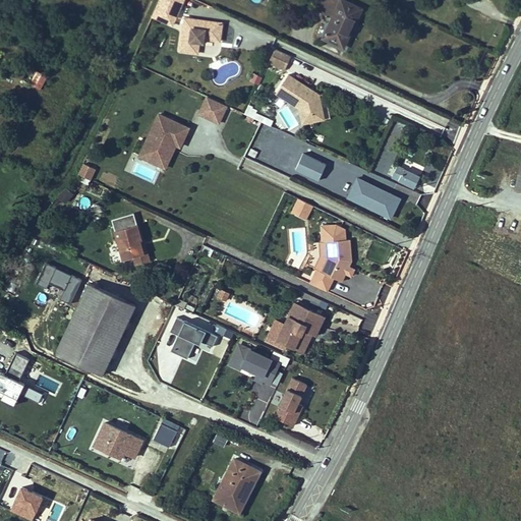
[(159,0),(155,11),(175,19),(183,0),(159,0)]
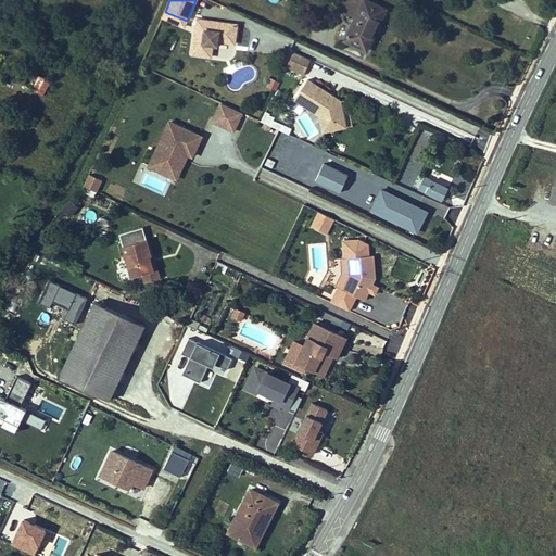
[(364,0),(341,0),(337,11),(355,20),(364,0)]
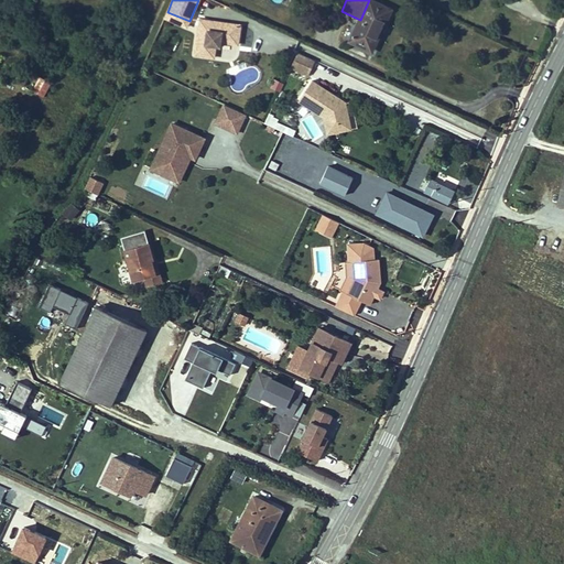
[(371,51),(391,10),(370,0),(369,0),(360,20),(350,41),(371,51)]
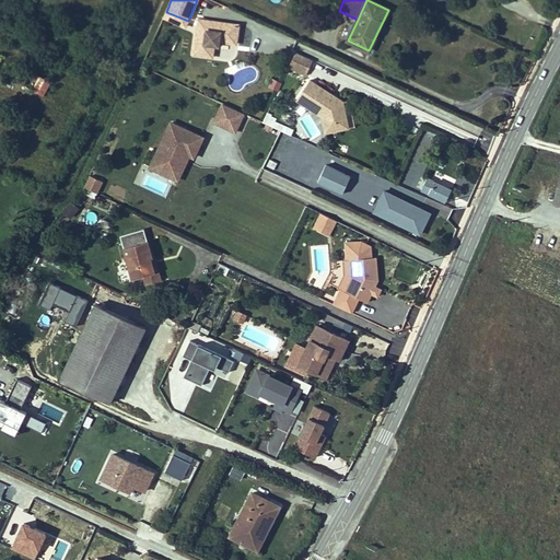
[(164,16),(185,27),(188,21),(166,12),(164,16)]
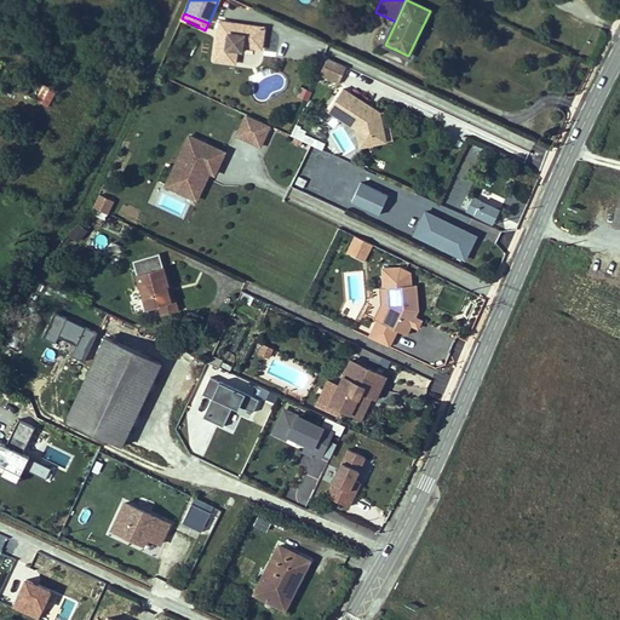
[(264,28),(219,21),(214,61),(235,63),(237,45),(262,49),(264,28)]
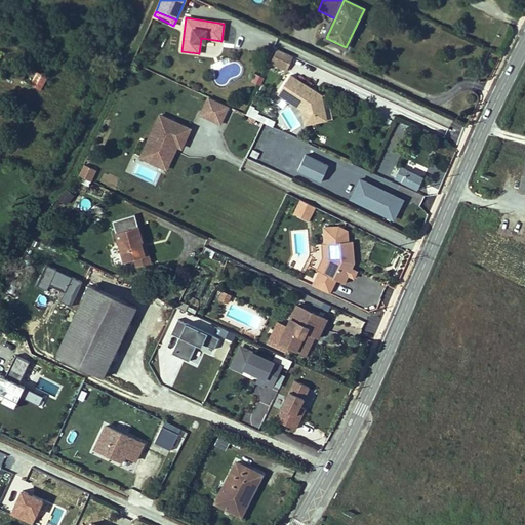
[(324,38),(328,28),(322,26),(318,36),(324,38)]
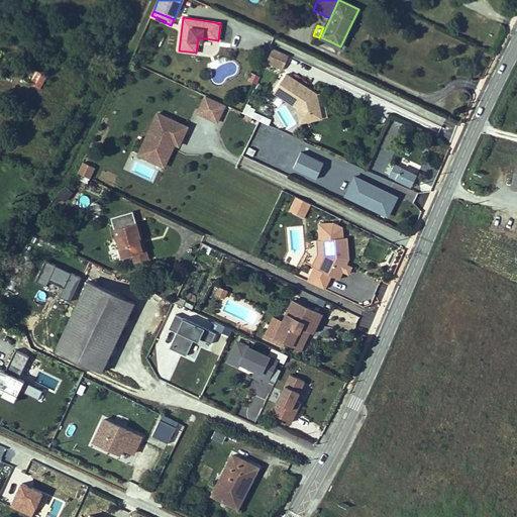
[(280,72),(288,55),(274,48),(266,65),(280,72)]
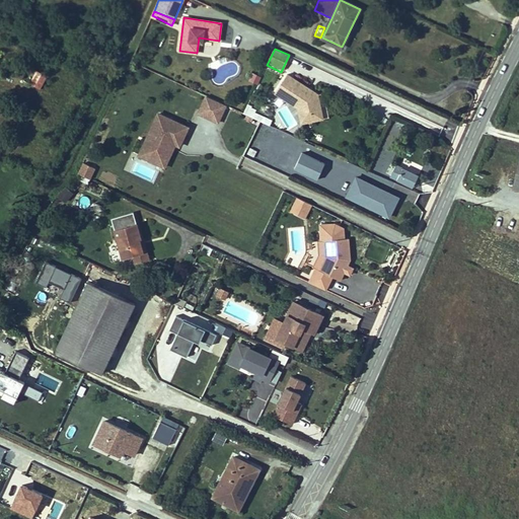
[(34,70),(28,83),(41,89),(48,76),(34,70)]
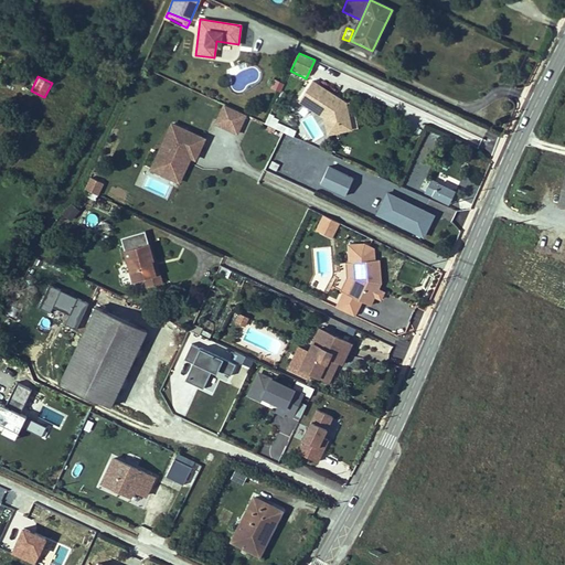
[(274,80),(272,88),(280,92),(284,83),(274,80)]
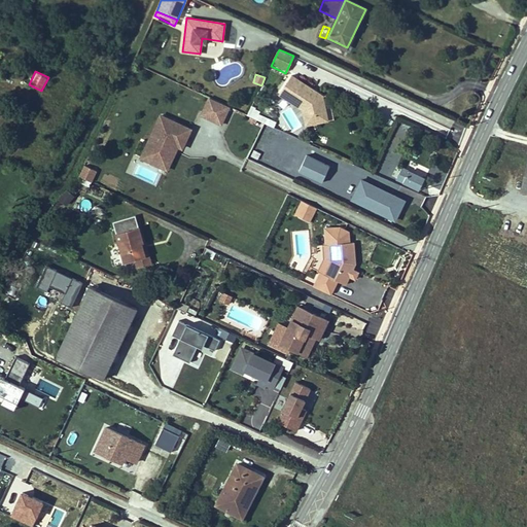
[(279,95),(302,110),(305,126),(328,120),(323,96),(292,74),(279,95)]
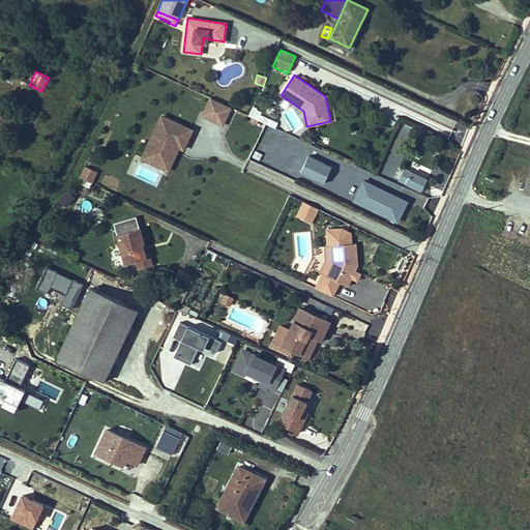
[(331,95),(325,96),(330,121),(336,120),(331,95)]
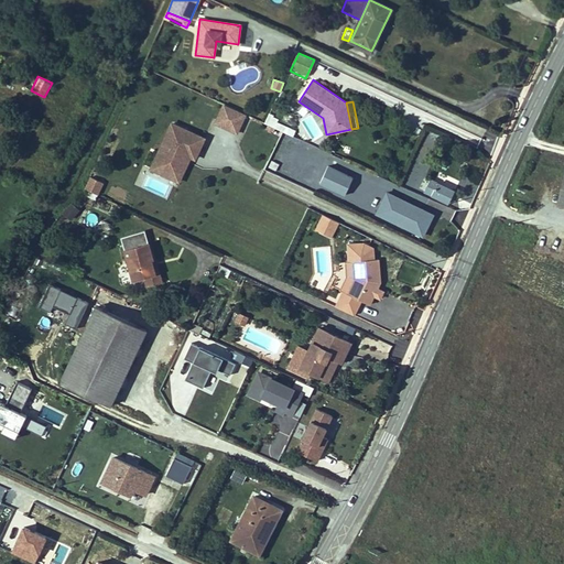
[(214,126),(239,134),(247,114),(221,105),(214,126)]
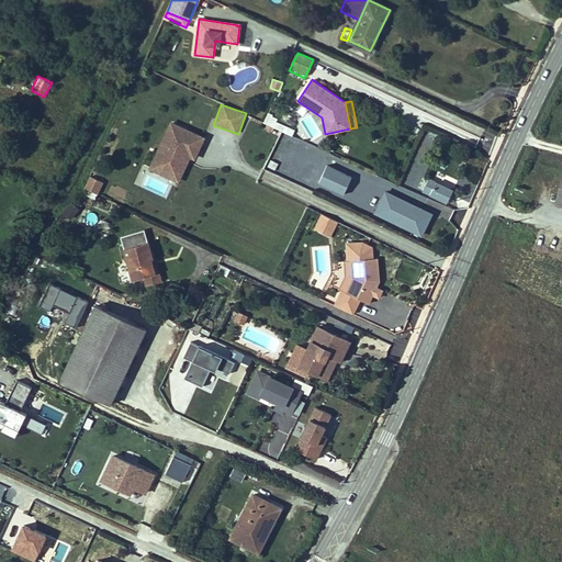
[(281,123),(277,122),(278,119),(271,115),(267,124),(278,130),(281,123)]
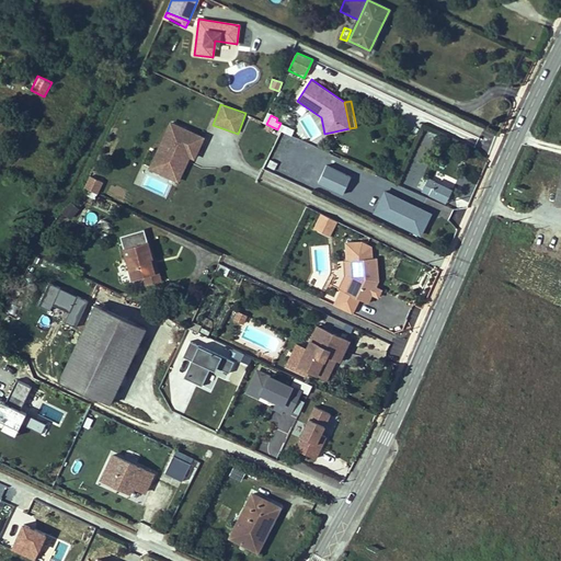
[(194,158),(203,138),(171,123),(150,168),(170,176),(182,152),(191,156),(194,158)]
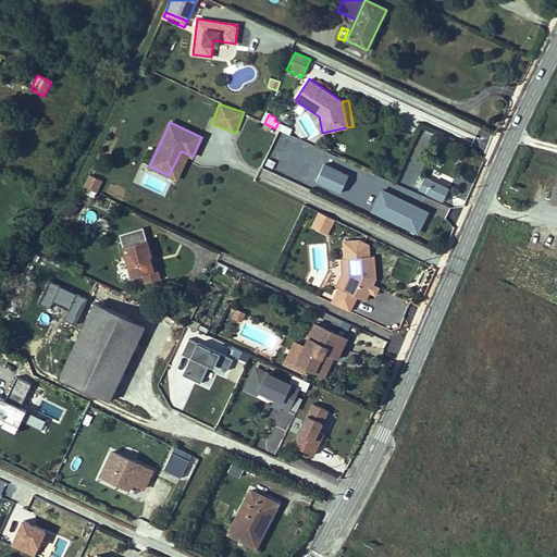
[(421,125),(403,166),(419,174),(437,132),(421,125)]
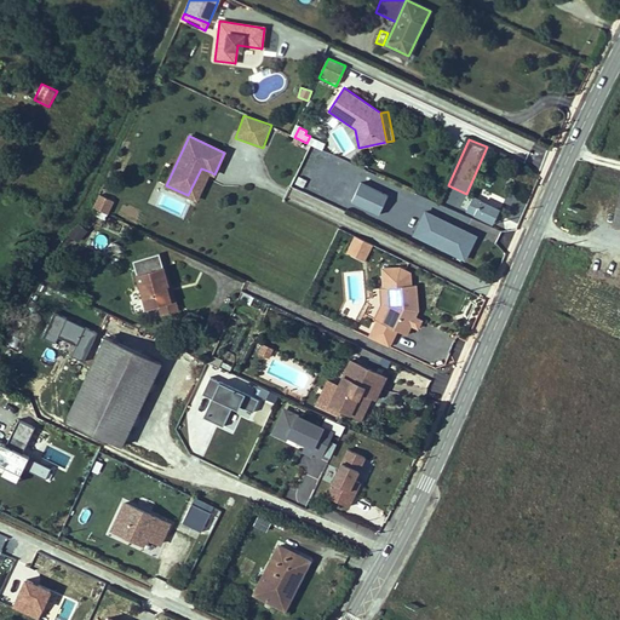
[(201,168),(188,195),(197,200),(211,172),(201,168)]
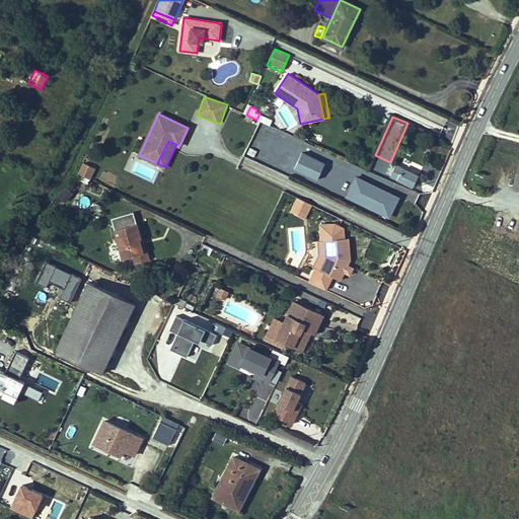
[(325,161),(303,151),(296,166),(318,177),(325,161)]
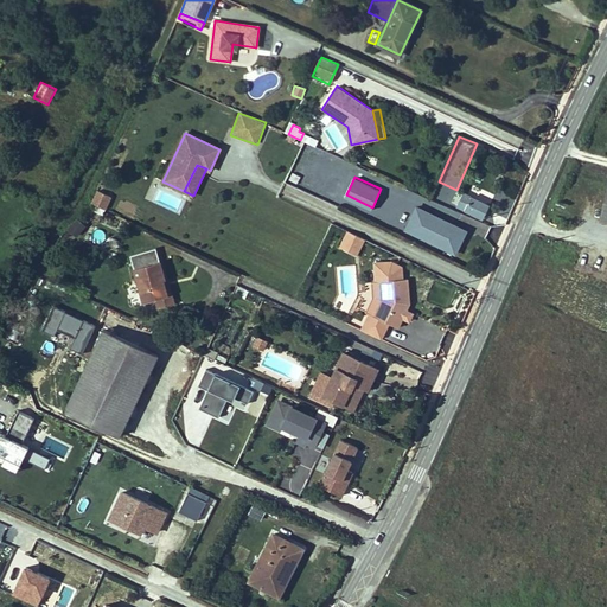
[(107,210),(112,197),(96,191),(90,204),(107,210)]
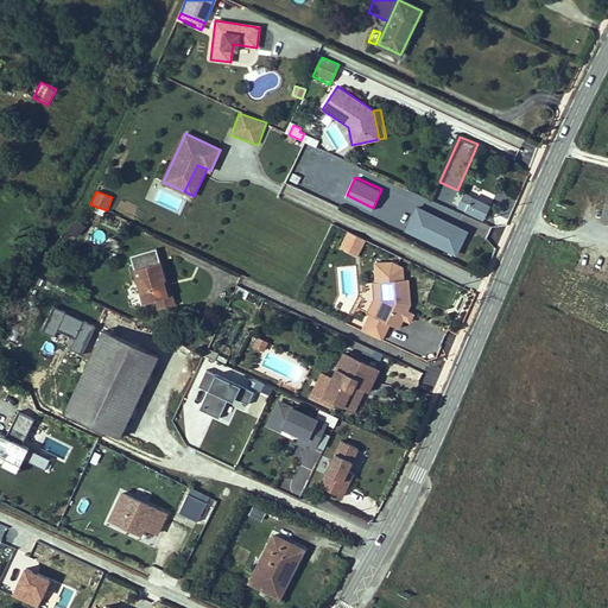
[(464,211),(472,195),(463,191),(456,207),(464,211)]
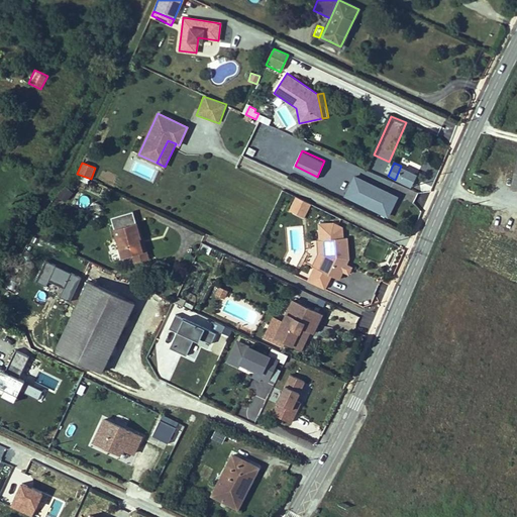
[(401,166),(395,180),(411,188),(418,174),(401,166)]
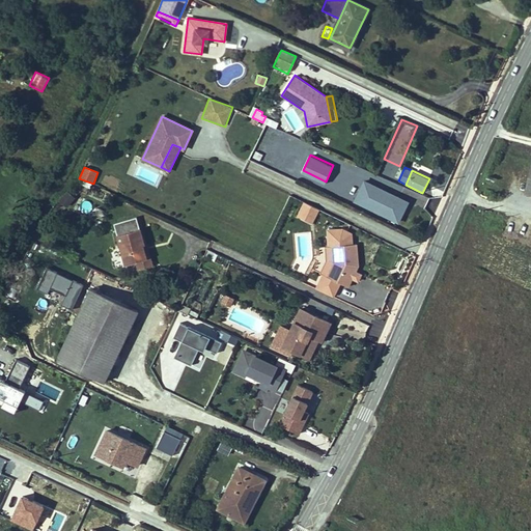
[(399,196),(366,179),(356,200),(389,217),(399,196)]
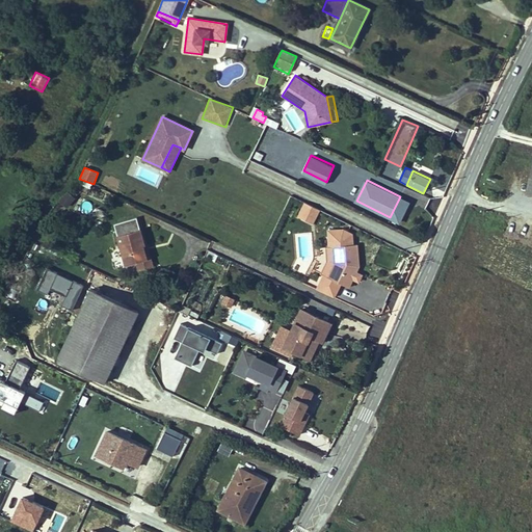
[(94,188),(91,195),(103,200),(105,192),(94,188)]
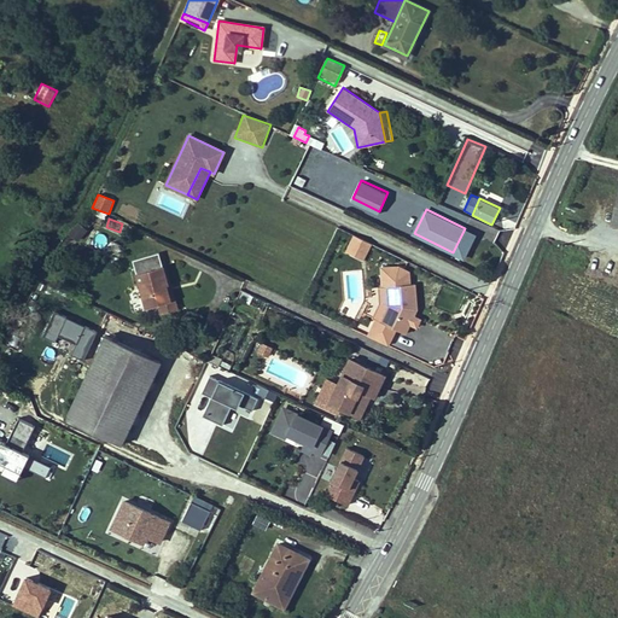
[(69,235),(80,242),(87,228),(77,222),(69,235)]
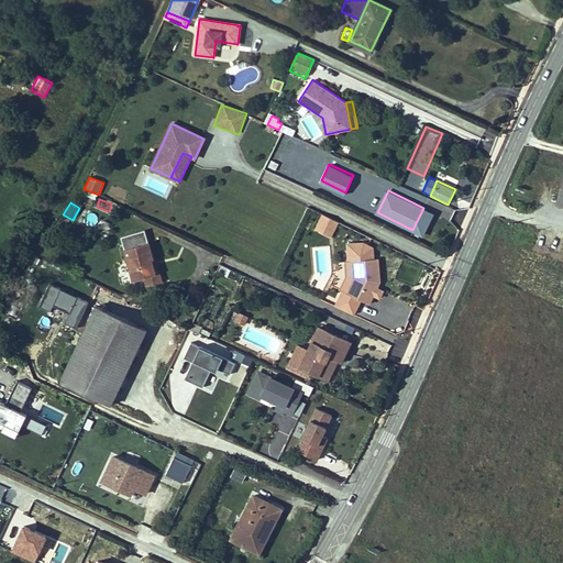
[(423,208),(412,230),(422,235),(433,212),(423,208)]
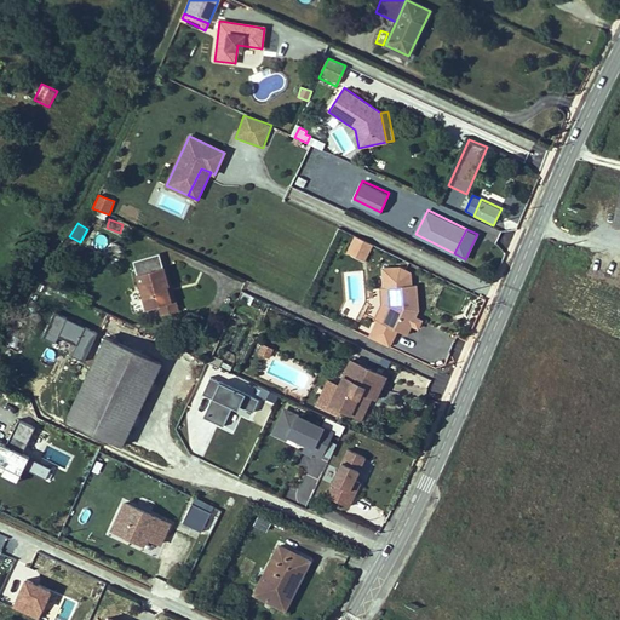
[(367,246),(357,241),(352,250),(363,254),(367,246)]
